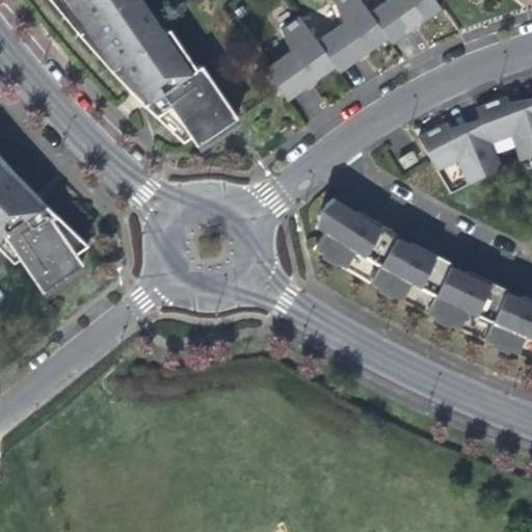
[(64,0),(85,30),(90,26),(114,61),(116,65),(123,61),(140,87),(134,91),(136,94),(138,96),(143,101),(150,108),(158,114),(171,106),(188,129),(198,145),(240,116),(204,62),(198,65),(173,27),(170,28),(167,31),(145,0),(64,0)]
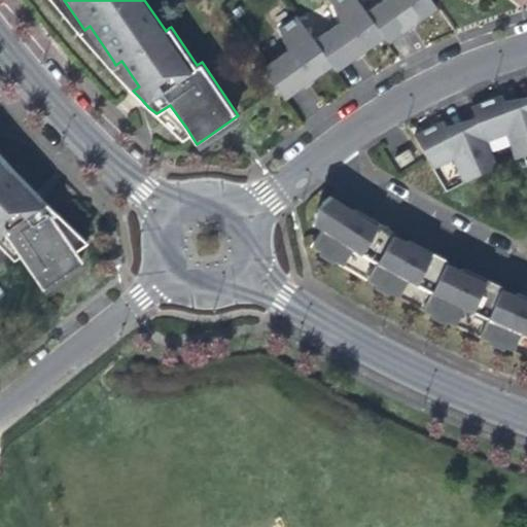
[(299,18),(283,28),(282,29),(287,54),(261,71),(278,95),(294,83),(300,79),(303,84),(331,64),(336,62),(352,49),(355,55),(382,36),(403,21),(432,7),(426,0),(382,0),(365,12),(355,0),(336,0),(332,3),(339,25),(316,41),(299,18)]
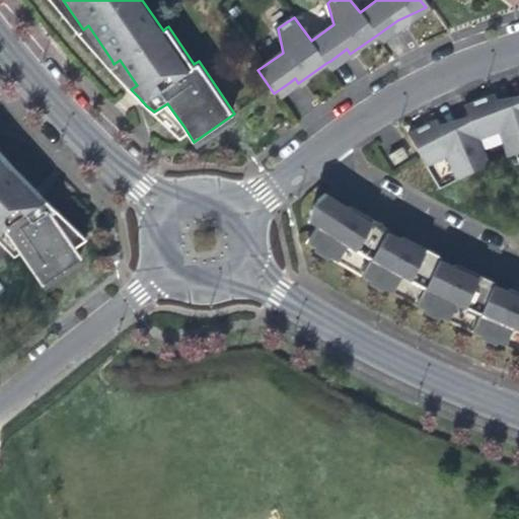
[(376,35),(379,41),(391,31),(400,25),(397,20),(376,35)]
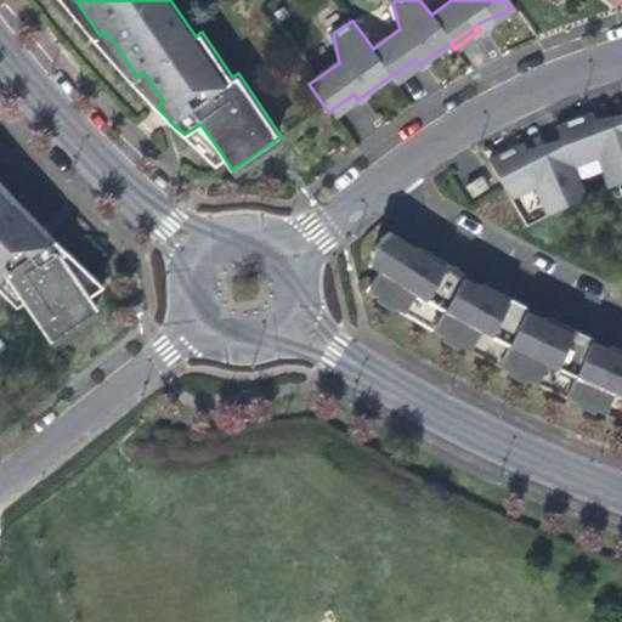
[(396,73),(391,75),(396,82),(397,80),(413,69),(419,64),(416,58),(396,73)]
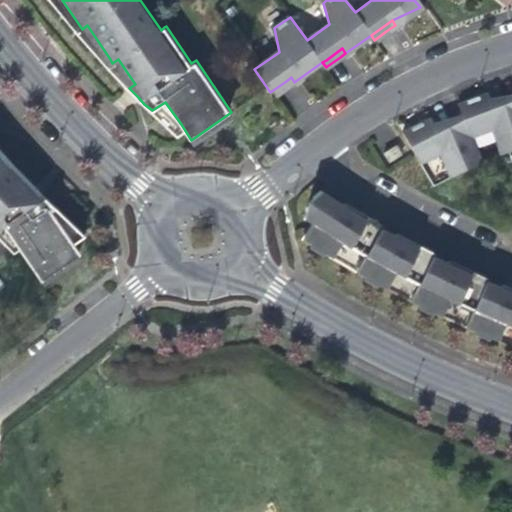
[(283,90),(287,87),(294,82),(291,77),(286,81),(270,92),(273,97),(283,90)]
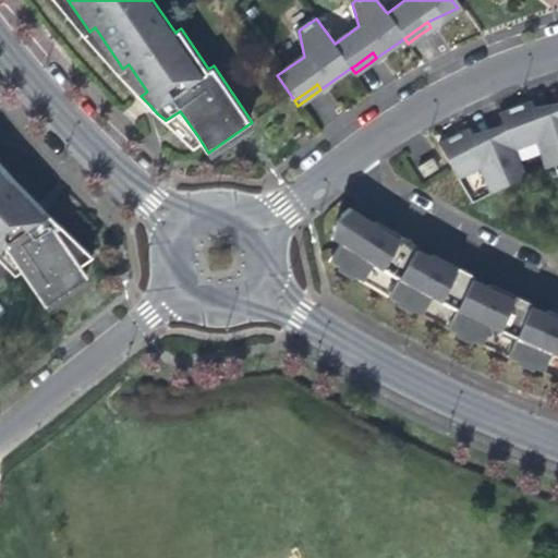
[(465,129),(435,145),(456,180),(476,169),(488,195),(523,177),(512,150),(534,143),(543,169),(557,164),(557,108),(549,111),(534,117),(528,101),(496,114),(502,129),(486,137),(473,144),(465,129)]
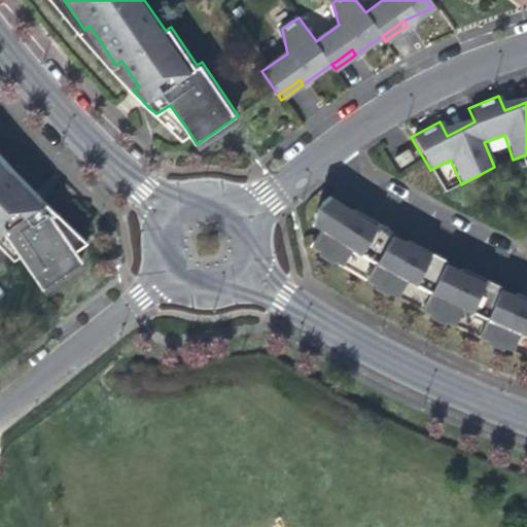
[(0,225),(3,230),(21,254),(24,258),(45,287),(84,260),(73,244),(69,238),(55,217),(59,213),(58,213),(55,209),(50,205),(46,201),(40,195),(32,185),(24,177),(15,168),(7,160),(0,150),(0,225)]
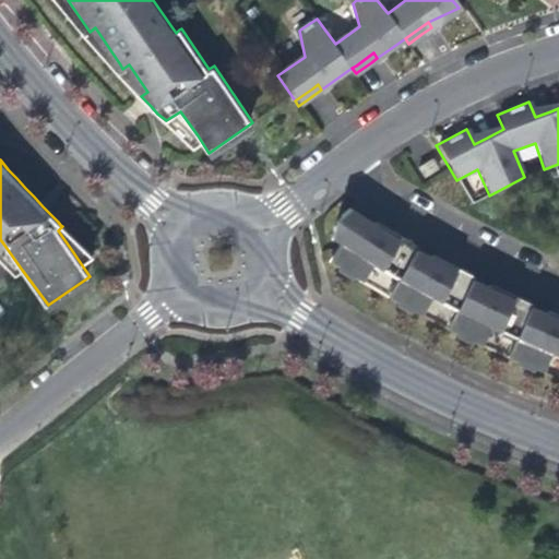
[(429,159),(416,168),(423,178),(436,169),(429,159)]
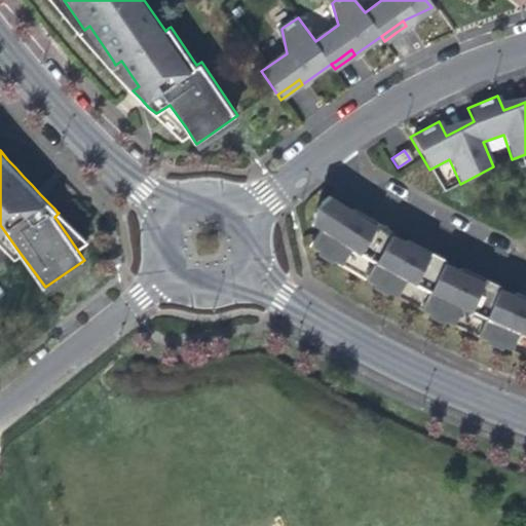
[(327,220),(337,204),(332,200),(327,197),(312,208),(308,225),(318,230),(308,247),(338,266),(363,280),(395,298),(419,310),(451,326),(477,337),(510,351),(525,357),(525,299),(518,318),(497,309),(475,300),(484,282),(476,278),(471,275),(461,294),(440,284),(419,273),(428,255),(420,251),(416,249),(407,267),(390,258),(365,243),(375,225),(373,224),(363,218),(351,235),(342,229),(327,220)]
